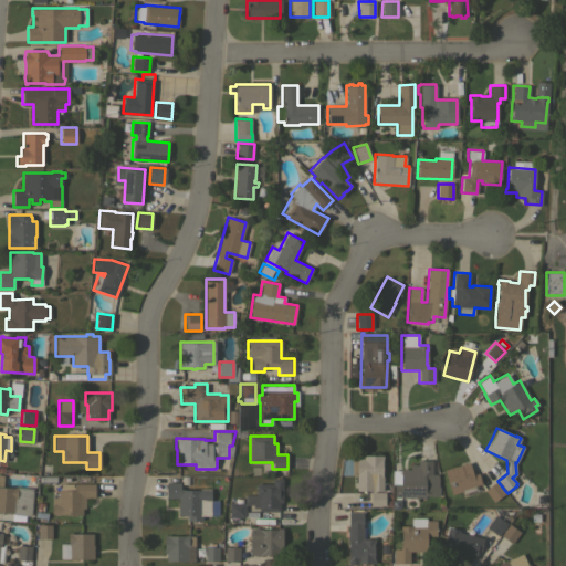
[(356,474),(350,474),(350,459),(356,459),(356,457),(360,457),(360,454),(383,454),(383,459),(381,459),(381,474),(383,474),(383,490),(356,490),(356,474)]
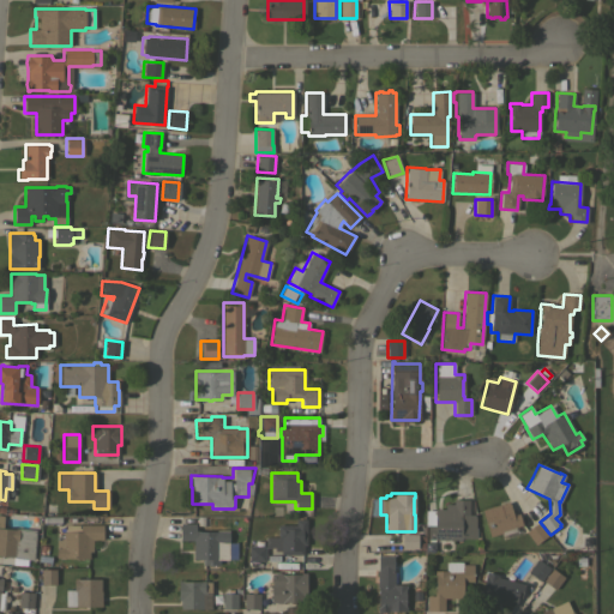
[(427,539),(427,525),(425,525),(425,510),(434,510),(434,509),(444,509),(444,504),(453,504),(453,499),(468,499),(468,515),(474,515),(474,528),(476,528),(475,537),(461,537),(461,539),(427,539)]
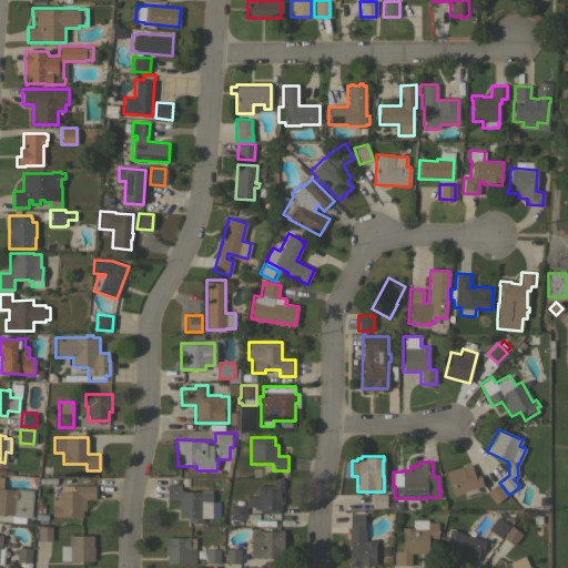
[(470,464),(474,475),(476,474),(476,476),(479,475),(483,485),(476,487),(478,495),(464,499),(462,493),(453,496),(445,472),(470,464)]
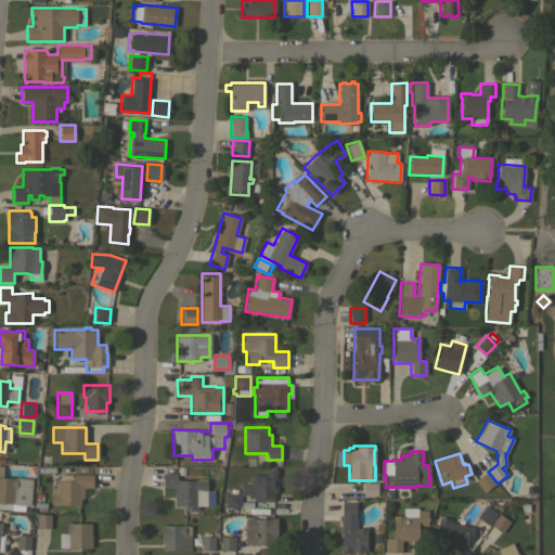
[(29,505),(12,504),(12,503),(0,501),(0,465),(3,465),(2,476),(31,478),(29,505)]
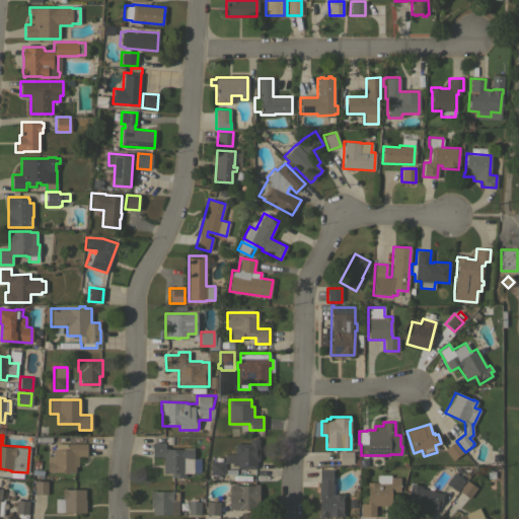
[(234,453),(234,443),(249,443),(249,438),(258,438),(258,460),(255,460),(255,468),(237,468),(237,465),(231,465),(231,462),(224,462),(224,453),(234,453)]
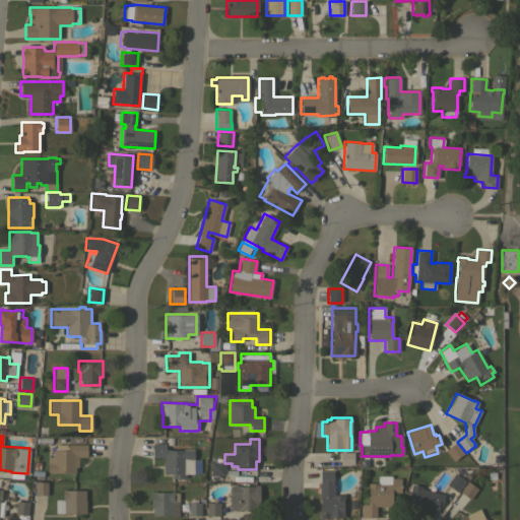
[(463,452),(453,460),(445,450),(455,441),(463,452)]
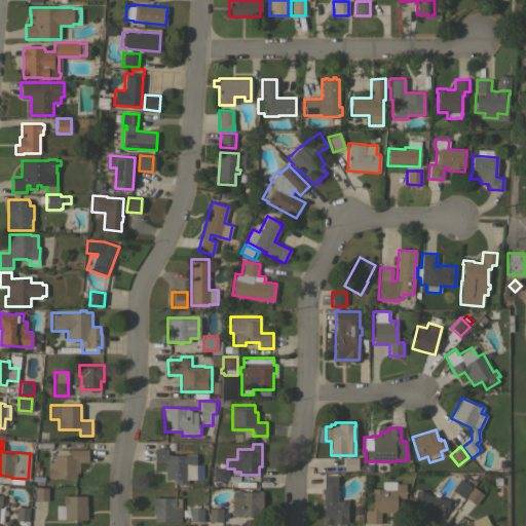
[(167,448),(166,454),(195,454),(195,464),(203,464),(202,479),(164,478),(164,462),(153,462),(153,448),(167,448)]
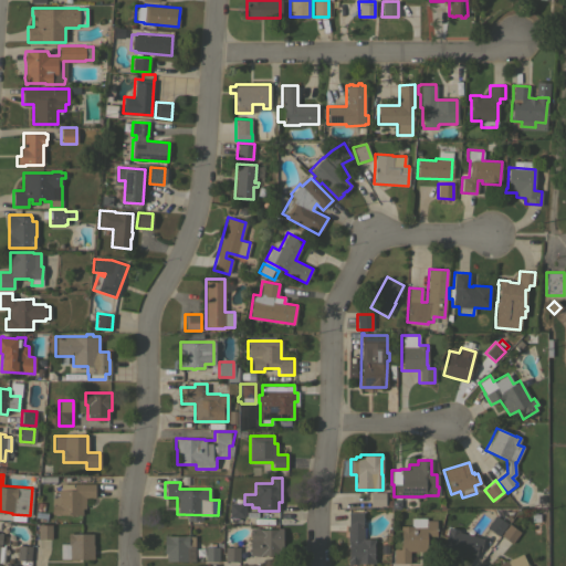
[(94,483),(94,498),(85,498),(85,507),(82,507),(82,514),(59,514),(59,515),(56,515),(56,514),(51,514),(51,498),(56,498),(56,494),(55,494),(55,493),(58,493),(58,489),(60,489),(60,483),(94,483)]
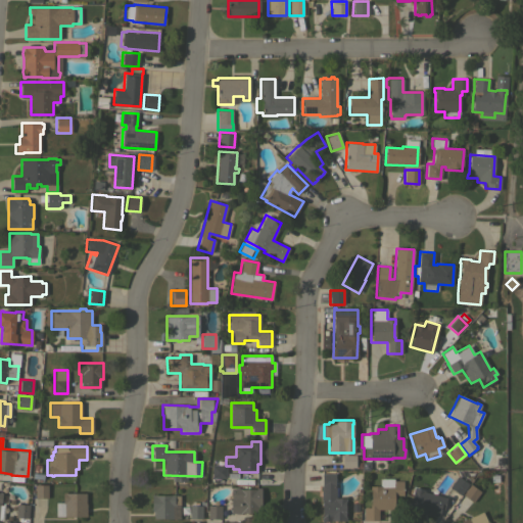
[(355,455),(355,467),(342,467),(342,455),(355,455)]
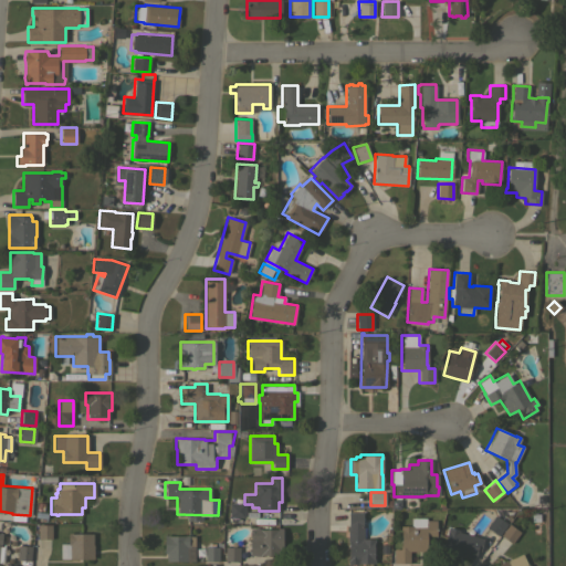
[(244,516),(229,516),(229,503),(234,503),(234,498),(242,498),(242,503),(244,503),(244,516)]
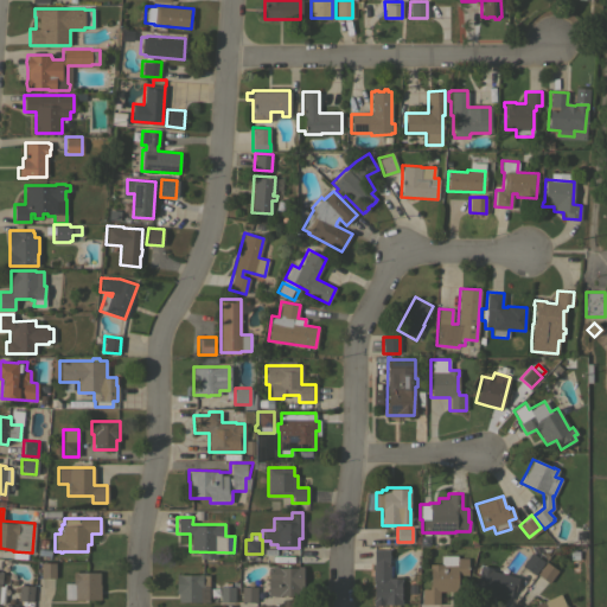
[(389,549),(388,562),(389,562),(389,564),(391,564),(391,576),(401,576),(401,581),(400,599),(401,599),(401,604),(383,604),(383,605),(372,605),(374,549),(389,549)]
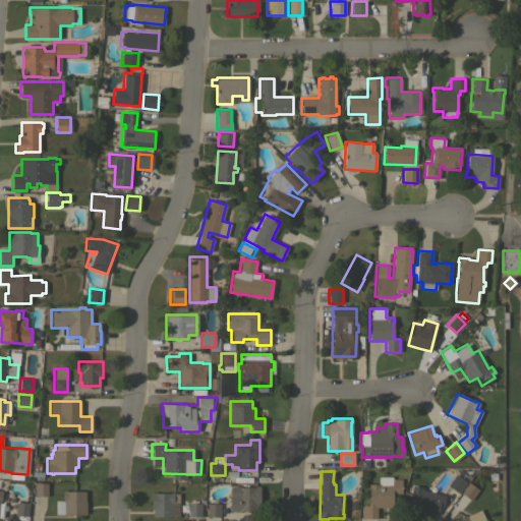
[(455,473),(466,481),(458,493),(447,485),(455,473)]
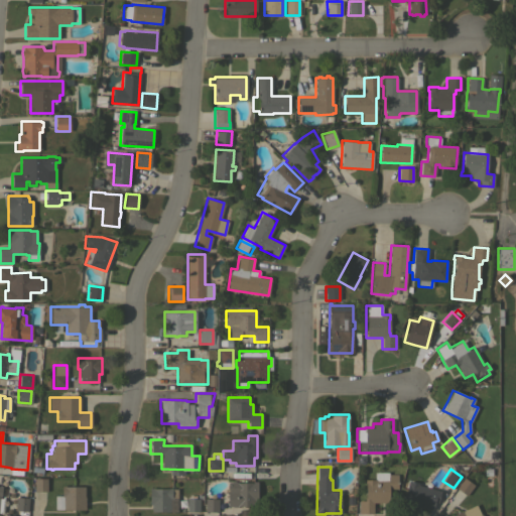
[(483,469),(491,469),(491,477),(483,477),(483,469)]
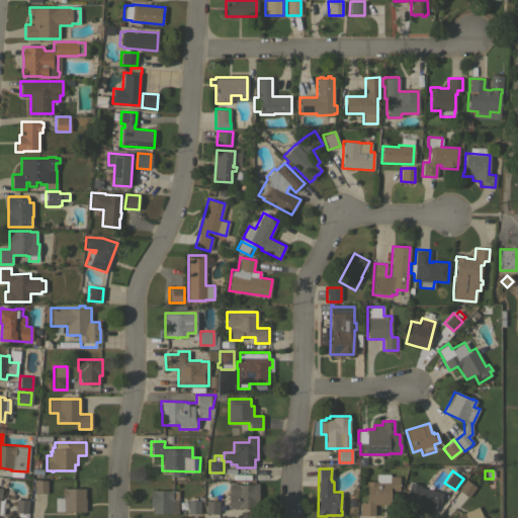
[(360,502),(366,502),(366,481),(376,481),(376,473),(390,473),(390,476),(399,476),(399,490),(390,490),(390,504),(374,504),(374,515),(360,515),(360,502)]
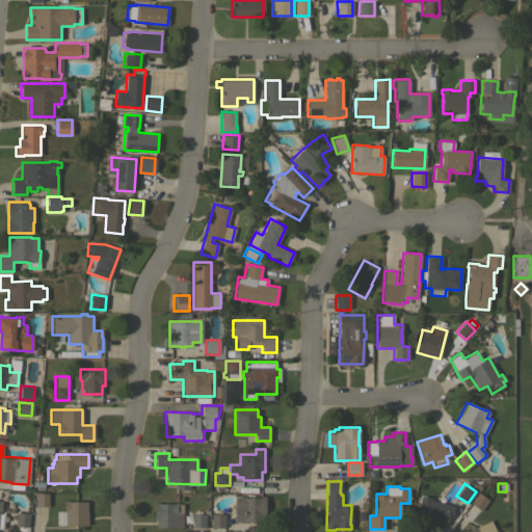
[(478,491),(488,500),(480,510),(470,503),(478,491)]
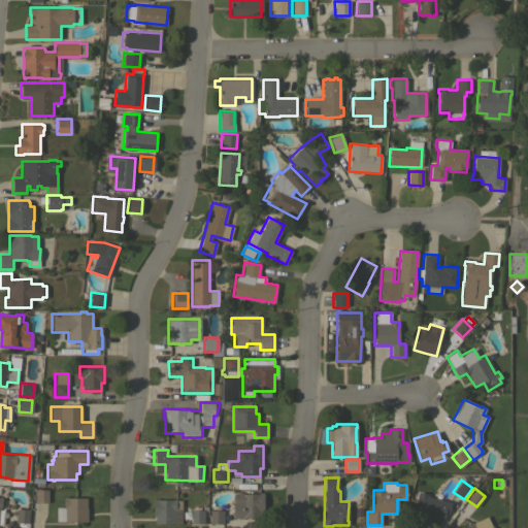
[(35,489),(47,489),(47,502),(35,502),(35,489)]
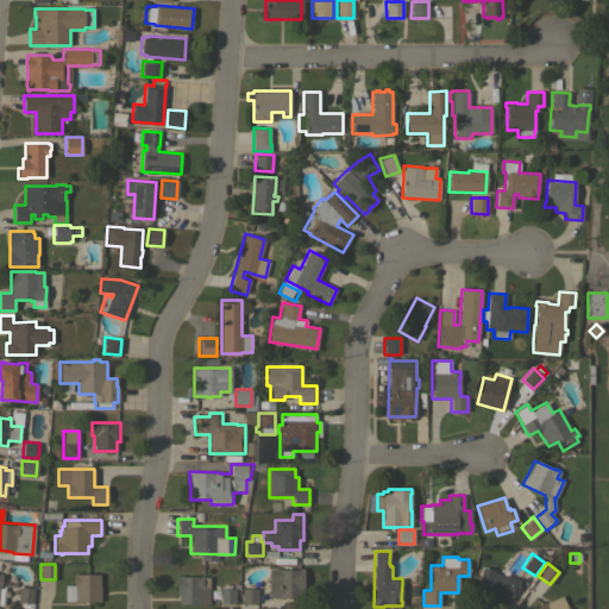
[(520,579),(516,592),(513,591),(510,600),(507,601),(494,597),(477,594),(478,592),(475,591),(482,566),(494,570),(494,572),(520,579)]
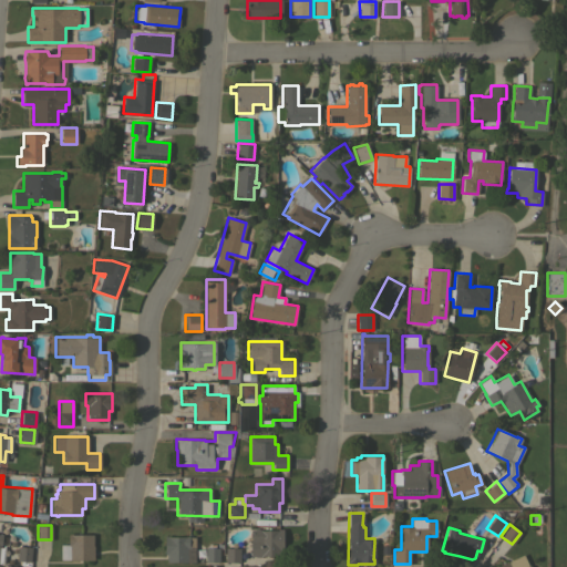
[(282,546),(277,546),(277,555),(260,555),(260,556),(249,556),(249,539),(250,539),(250,529),(260,529),(277,529),(277,528),(282,528),(282,546)]
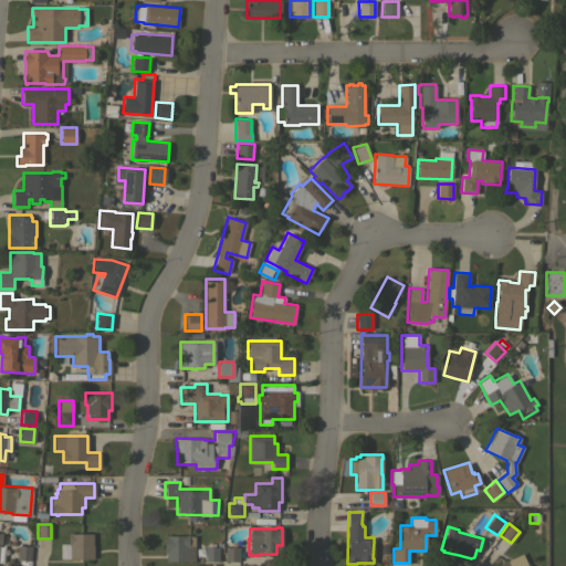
[(92,544),(93,544),(93,558),(81,558),(81,559),(77,559),(77,558),(69,558),(69,544),(67,544),(67,532),(70,532),(70,533),(92,533),(92,544)]
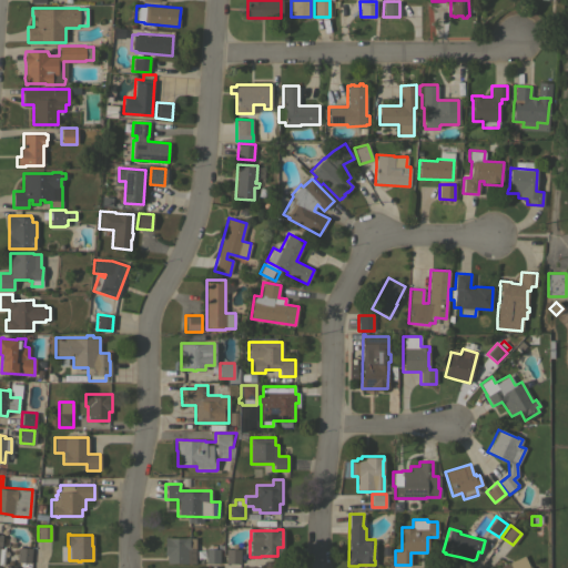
[(164,536),(168,536),(168,537),(185,537),(185,536),(189,536),(189,537),(195,537),(194,563),(165,563),(166,555),(164,555),(164,536)]
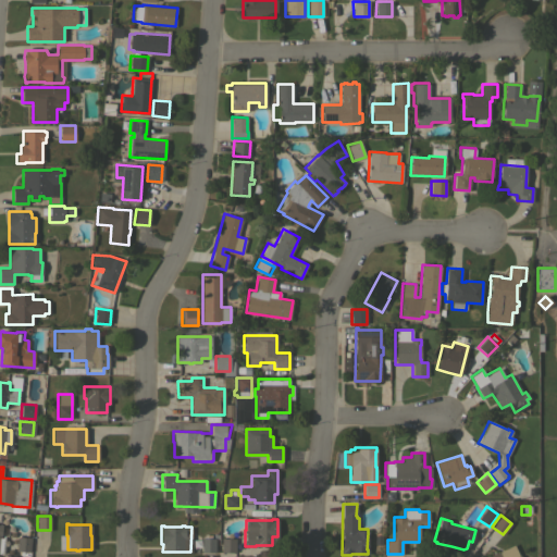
[(29,551),(16,549),(16,542),(14,542),(14,536),(17,537),(17,535),(31,536),(29,551)]
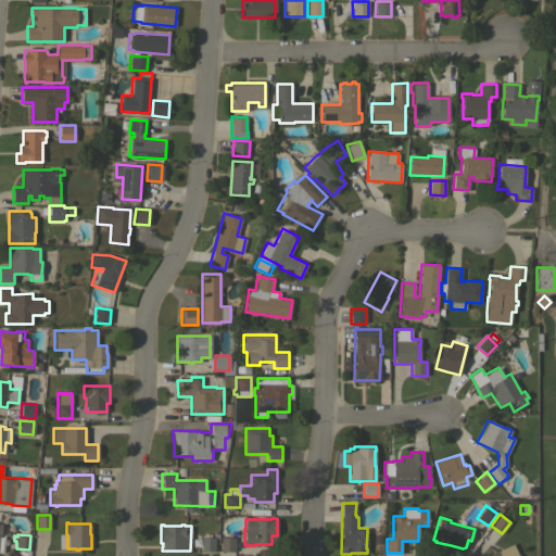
[(200,538),(203,538),(203,534),(210,534),(210,538),(214,538),(213,552),(200,551),(200,538)]
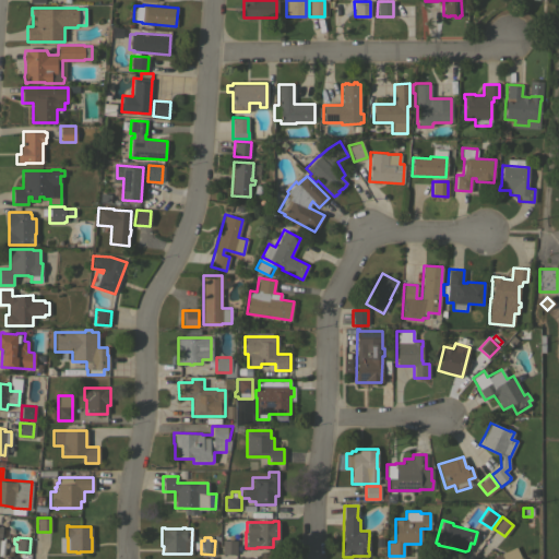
[(56,539),(57,554),(64,554),(64,538),(56,539)]
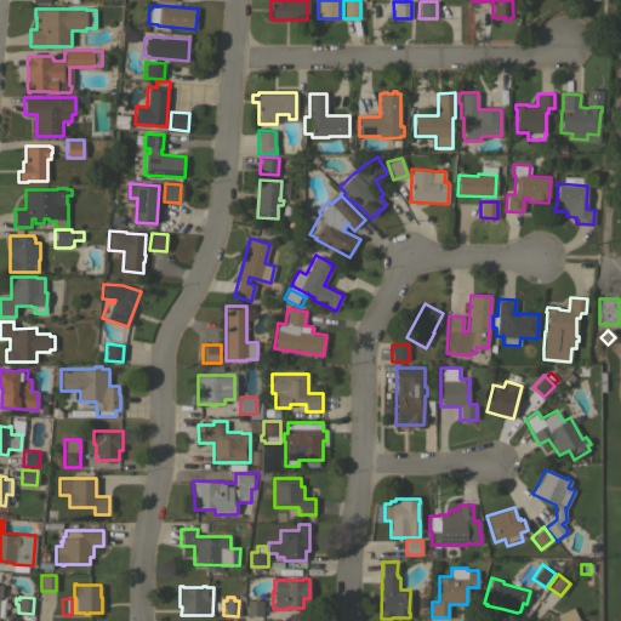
[(246,599),(262,599),(262,615),(246,615),(246,599)]
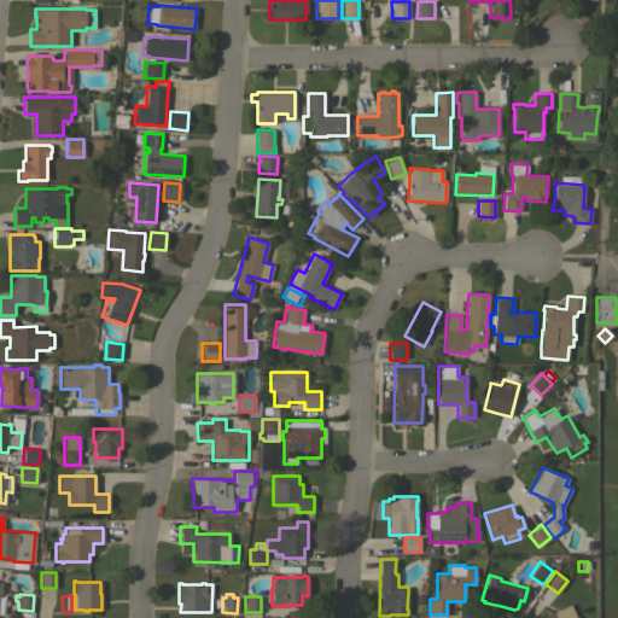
[(538,617),(570,604),(576,617),(577,616),(577,617),(538,617)]
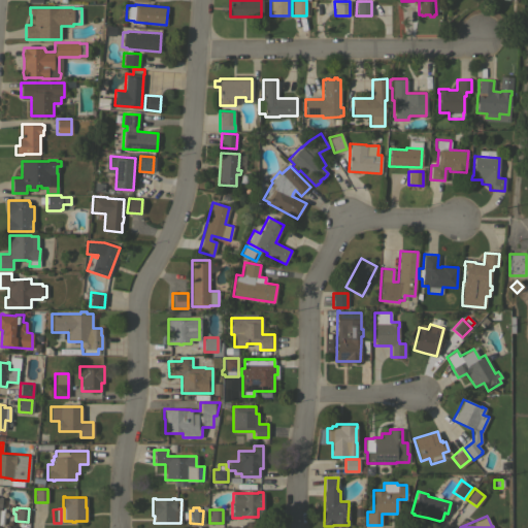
All buildings are outlined.
